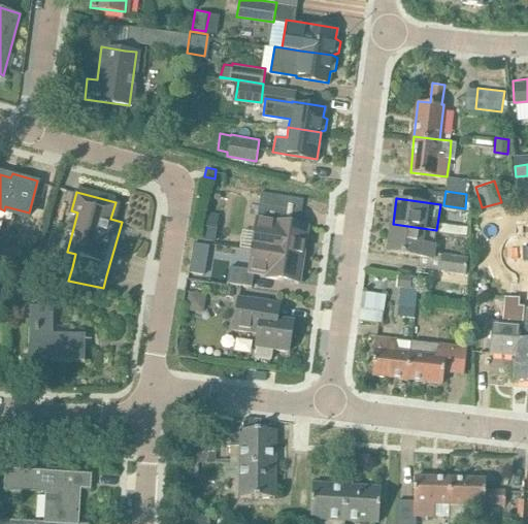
[(287,204),(260,200),(253,247),(303,255),(308,225),(285,221),(287,204)]
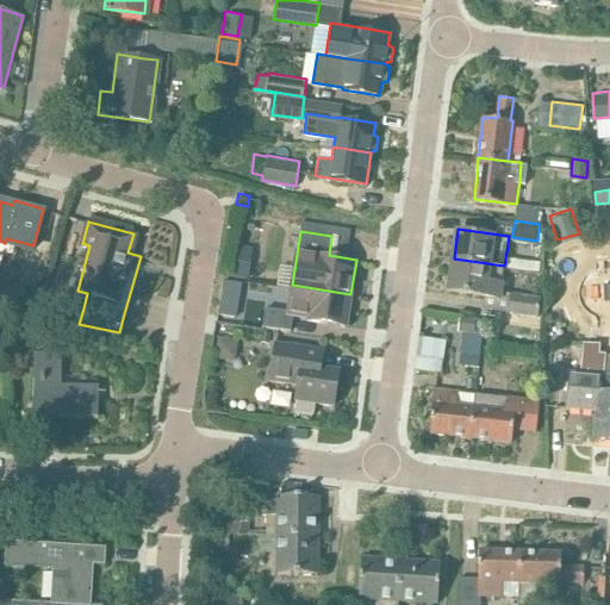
[(253,243),(235,241),(230,270),(248,273),(253,243)]
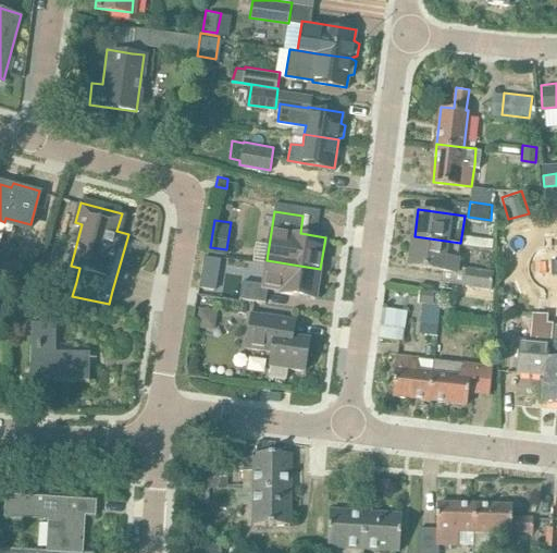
[(467,272),(467,266),(457,265),(458,258),(457,258),(460,243),(415,236),(410,265),(443,269),(457,271),(467,272)]
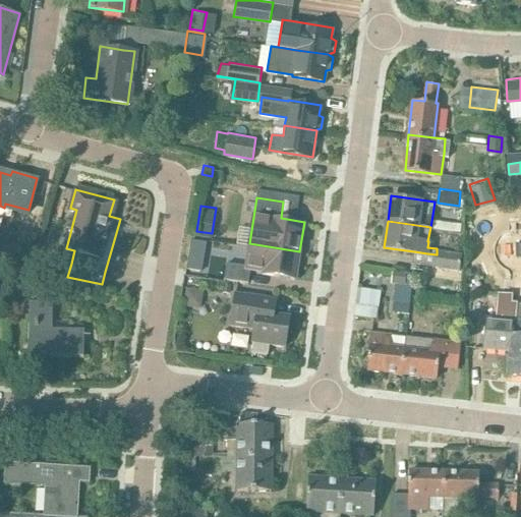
[(299,251),(249,243),(246,265),(227,262),(224,278),(248,282),(250,268),(264,270),(263,272),(295,277),(299,251)]
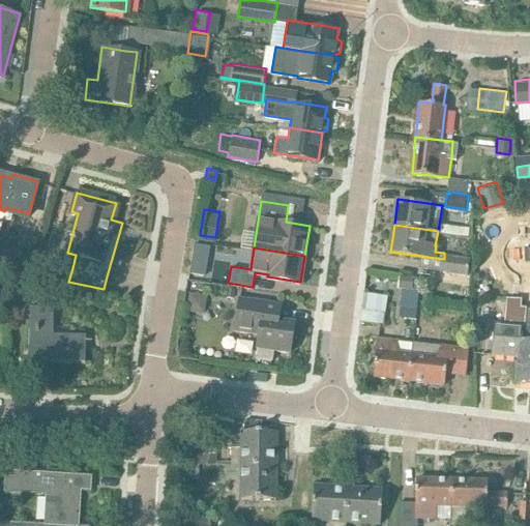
[(444,259),(442,270),(464,273),(468,273),(470,256),(445,252),(444,253),(444,259)]
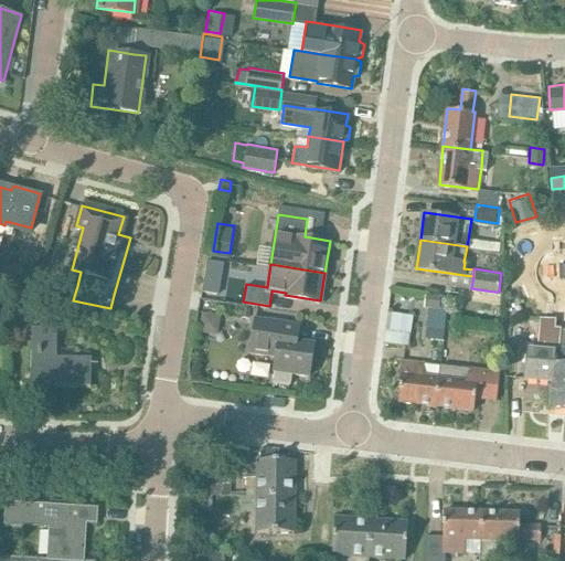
[(448,293),(426,290),(424,305),(430,306),(426,337),(444,338),(448,293)]
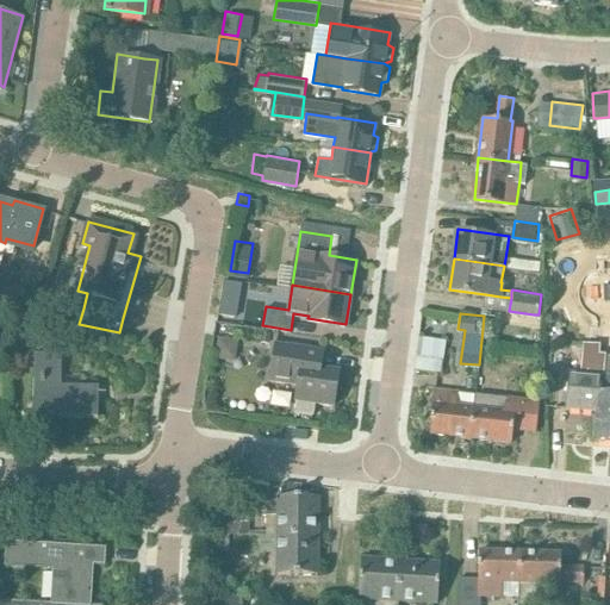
[(412,366),(439,369),(443,337),(417,332),(412,366)]
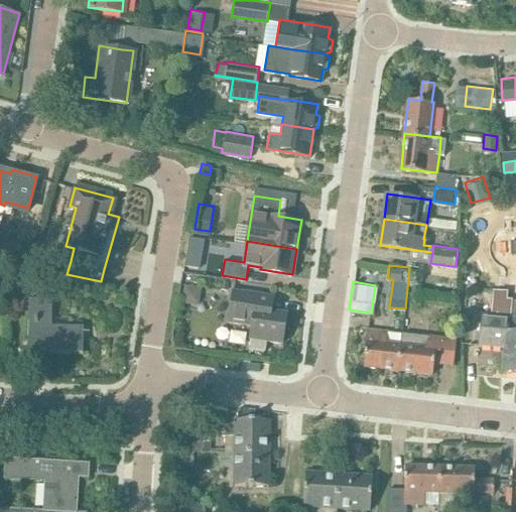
[(201,288),(185,285),(182,300),(198,303),(201,288)]
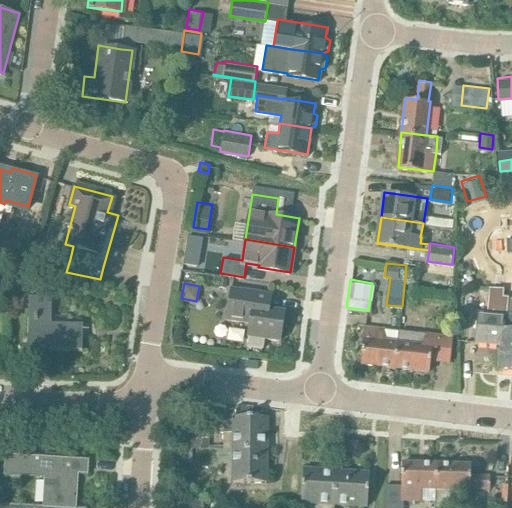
[(489,285),(486,311),(488,311),(503,313),(505,313),(507,296),(502,296),(503,287),(489,285)]
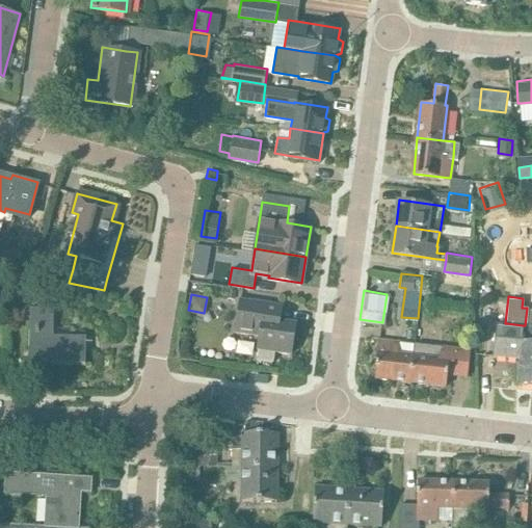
[(236,330),(261,334),(259,348),(258,348),(257,358),(273,361),(274,350),(291,352),(295,322),(280,320),(282,305),(240,298),(236,330)]
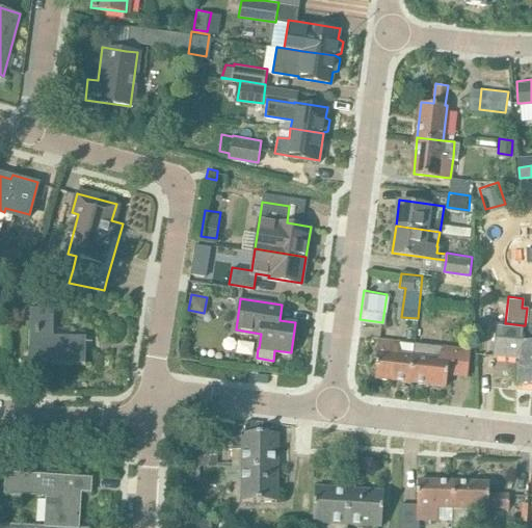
[(52,334),(53,313),(53,307),(29,307),(28,362),(85,362),(85,334),(52,334)]
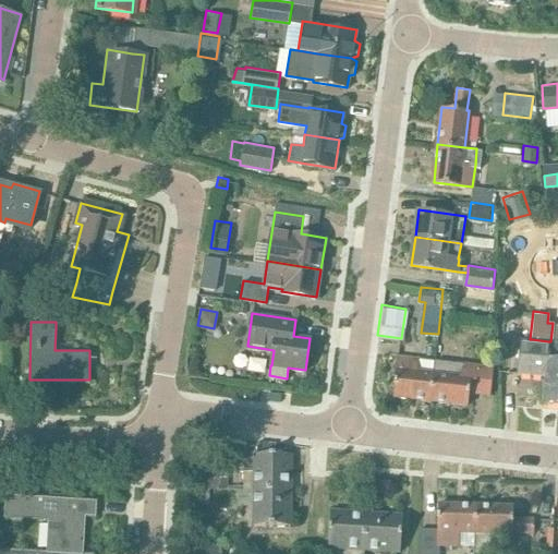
[(522,338),(519,372),(545,374),(542,401),(557,402),(557,341),(550,341),(548,341),(532,339),(530,339),(522,338)]
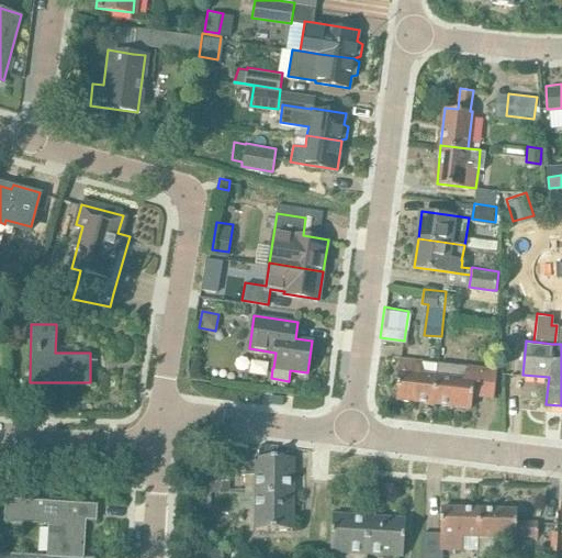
[(437,375),(439,361),(401,357),(395,398),(434,402),(437,375)]
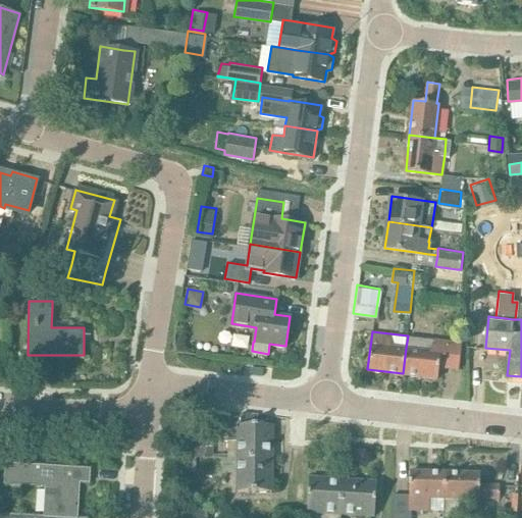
[(433,338),(408,335),(406,348),(403,373),(438,377),(439,367),(459,369),(462,344),(433,340),(433,338)]
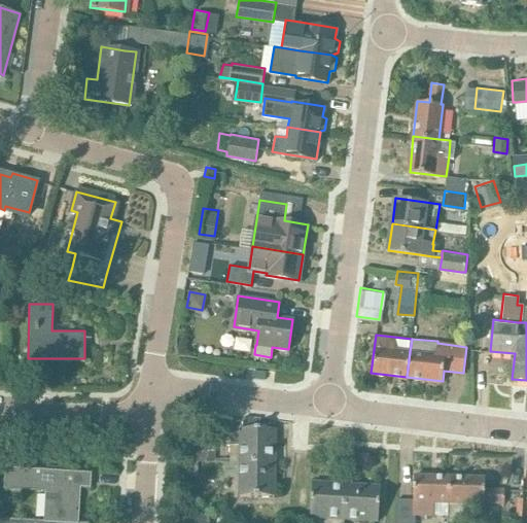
[(240,450),(274,450),(274,427),(240,426),(240,450)]
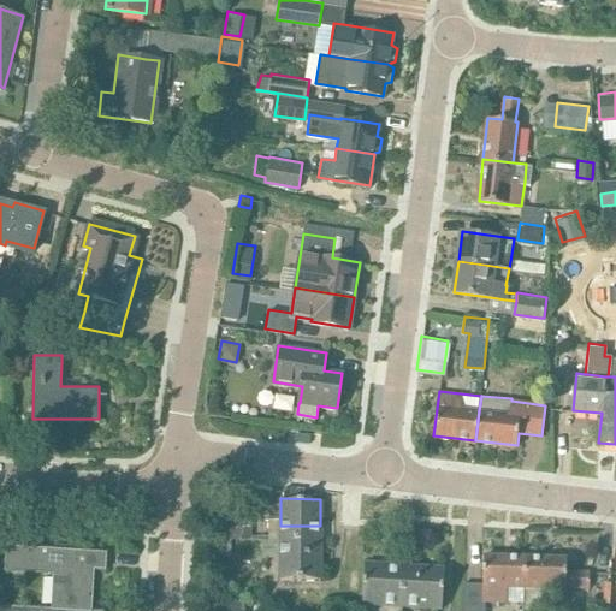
[(241,525),(219,525),(219,537),(232,537),(241,537),(241,525)]
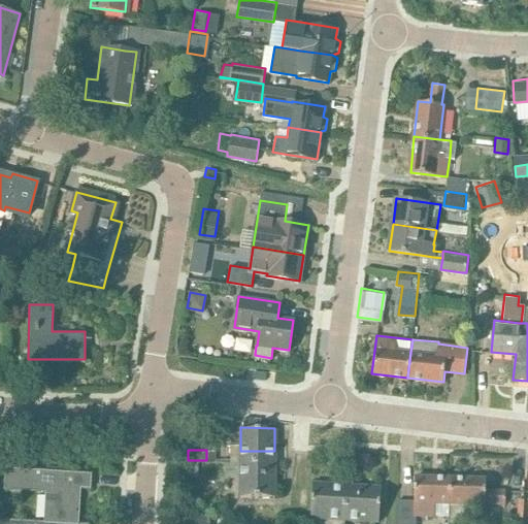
[(240,473),(274,473),(274,451),(240,451),(240,473)]
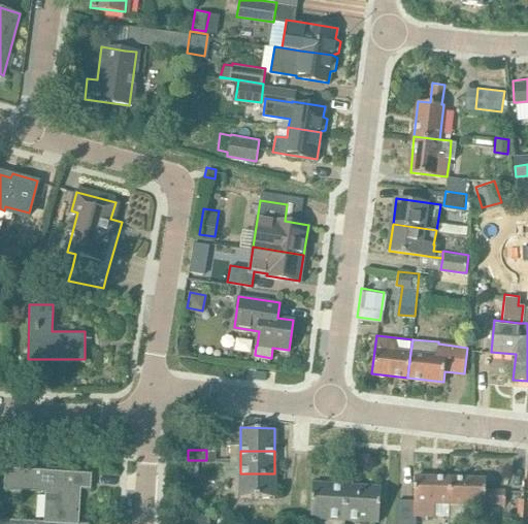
[(199,461),(188,461),(188,475),(199,475),(199,461)]
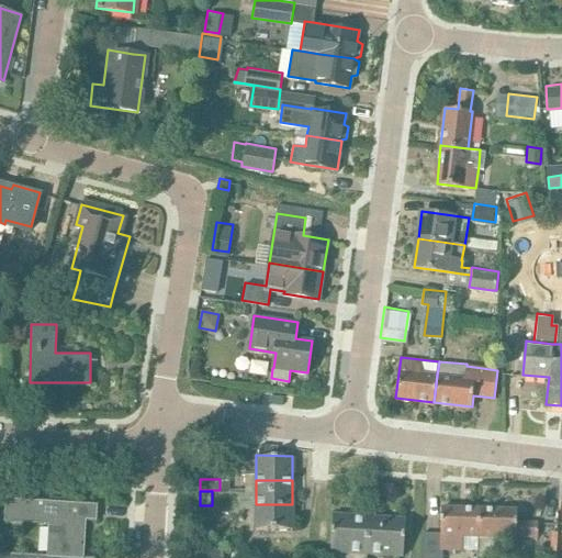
[(2,550),(83,556),(86,517),(96,519),(97,502),(6,495),(4,520),(48,522),(46,553),(2,550)]
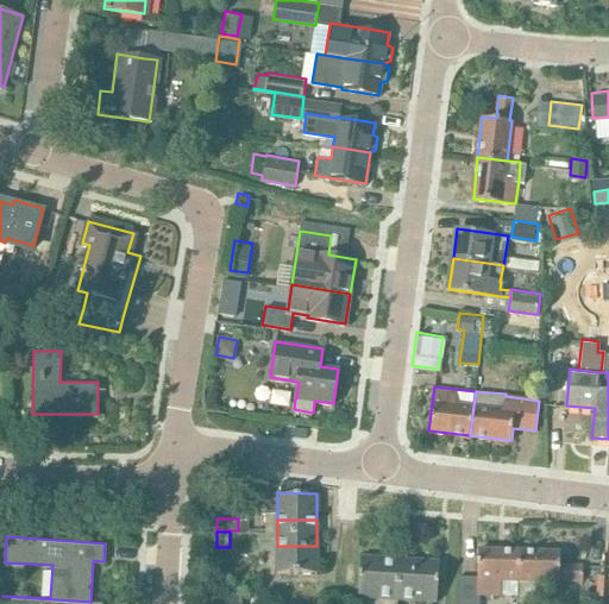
[(316,546),(277,546),(277,572),(316,572),(316,546)]
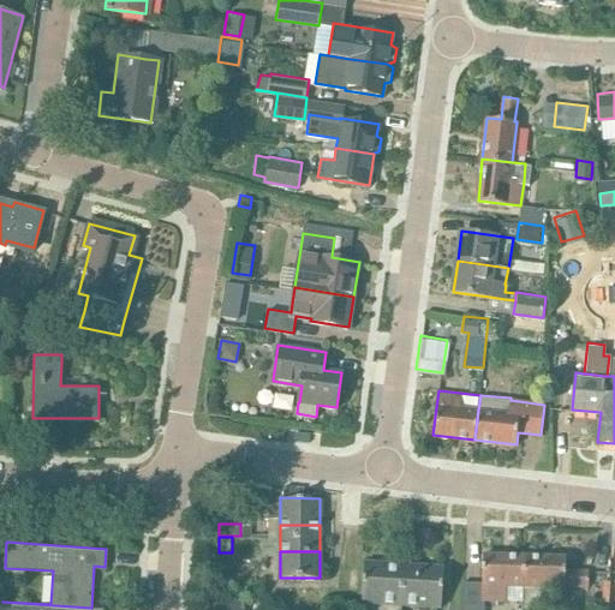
[(463,580),(461,609),(483,609),(484,603),(505,604),(505,602),(523,603),(524,585),(525,556),(525,555),(483,554),(482,580),(463,580)]
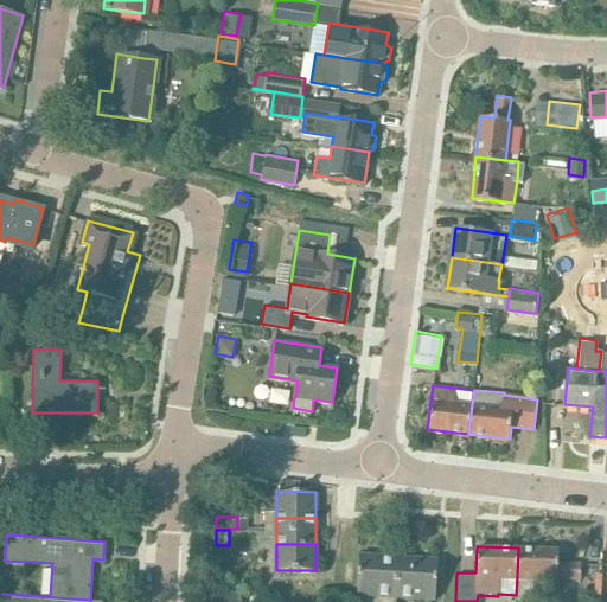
[(518,549),(517,577),(557,578),(557,577),(581,577),(581,562),(557,562),(558,549),(518,548),(518,549)]
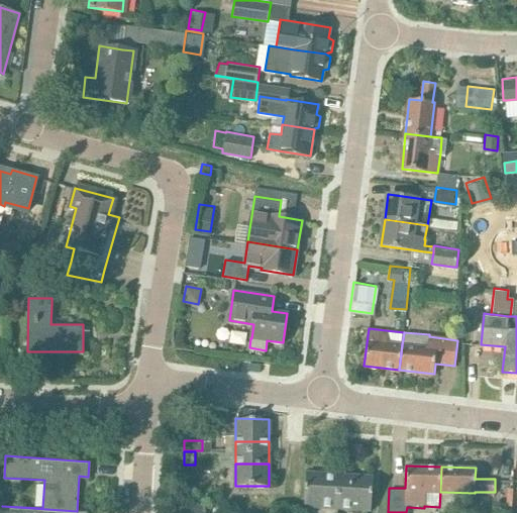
[(337,507),(339,474),(306,473),(305,505),(337,507)]
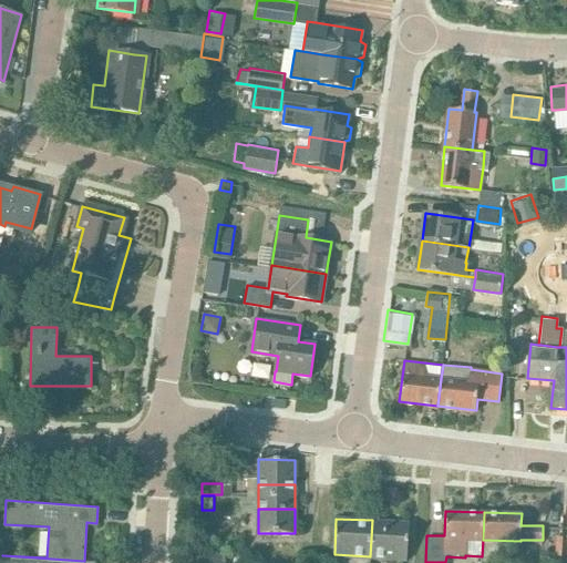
[(372,520),(370,556),(406,559),(409,522),(372,520)]
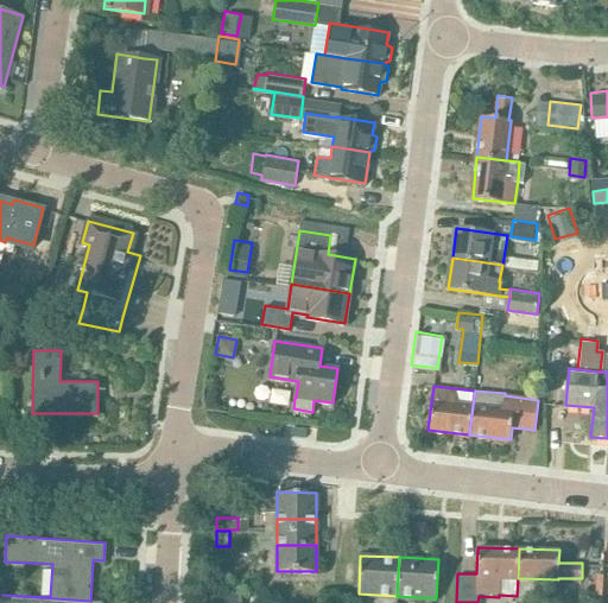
[(240,602),(241,591),(216,591),(215,602),(240,602)]
